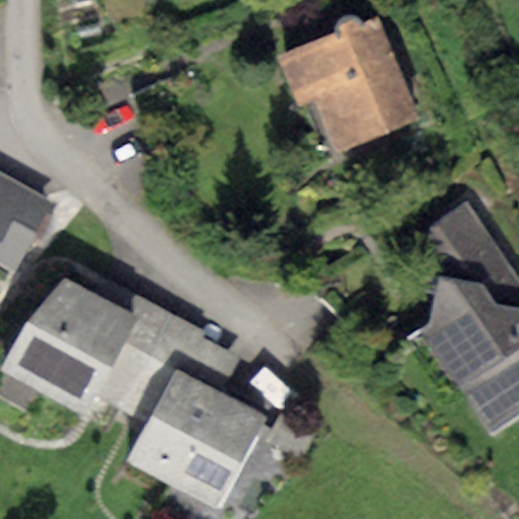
[(338,33),(280,58),(299,102),(316,95),(339,149),(419,116),(378,17),(362,24),(360,19),(356,17),(344,16),(340,19),(337,23),(336,27),(338,33)]
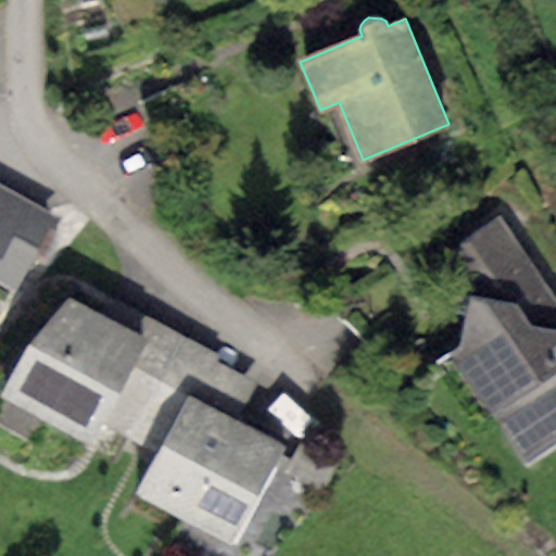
[(57,218),(0,187),(0,283),(15,292),(57,218)]
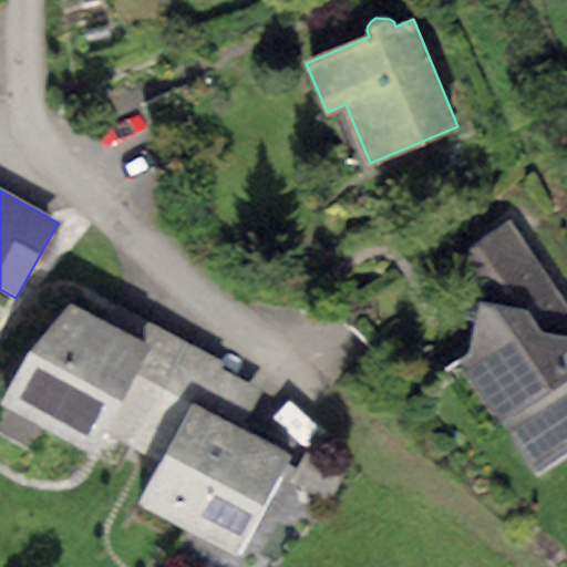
[(470,354),(456,360),(535,473),(566,449),(566,300),(509,219),(471,246),(454,296),(480,306),(470,354)]
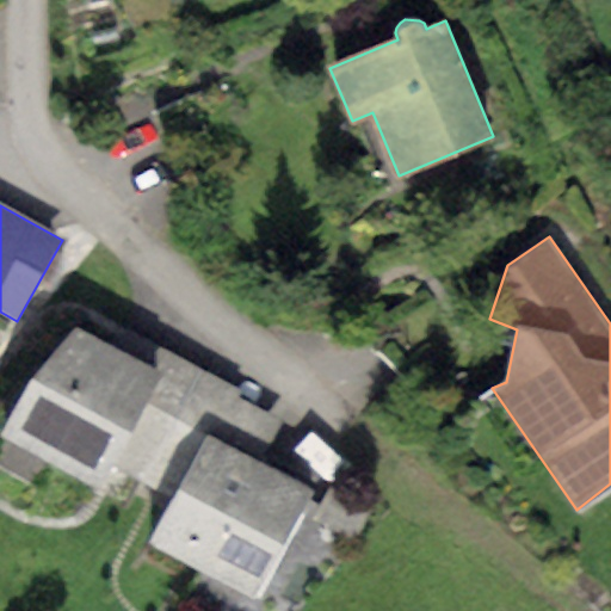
[(110,347),(75,328),(30,377),(0,431),(0,434),(99,488),(112,468),(147,402),(162,375),(110,347)]
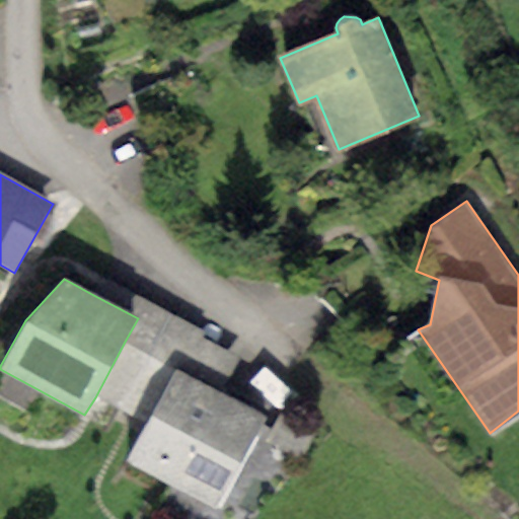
[(101,279),(93,295),(138,318),(125,342),(150,356),(176,370),(219,392),(237,357),(201,338),(204,331),(101,279)]
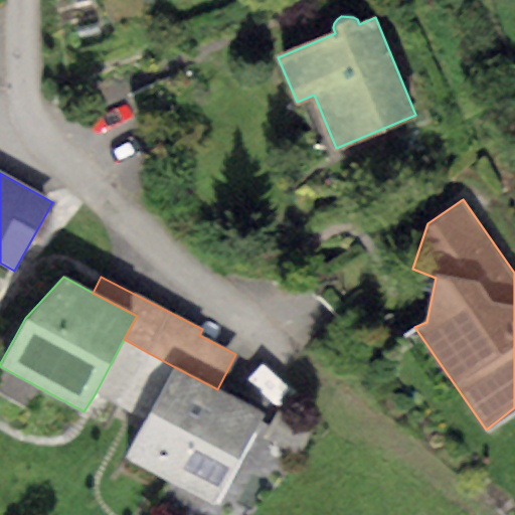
[(149,353),(124,339),(95,394),(120,408),(149,353)]
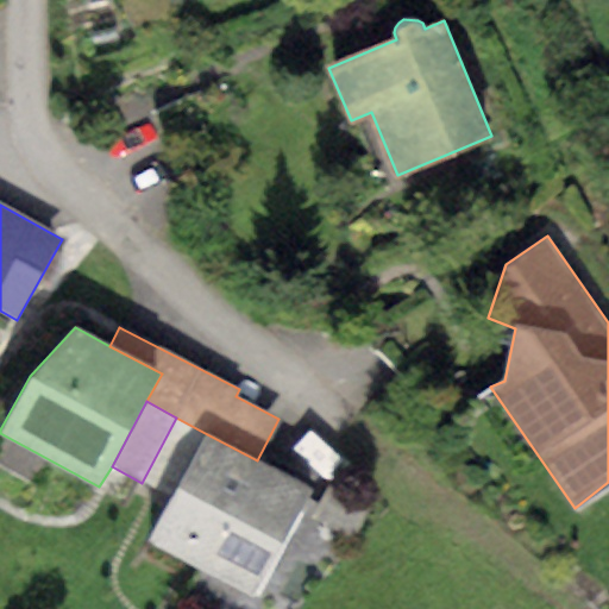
[(207,434),(176,418),(142,483),(173,498),(207,434)]
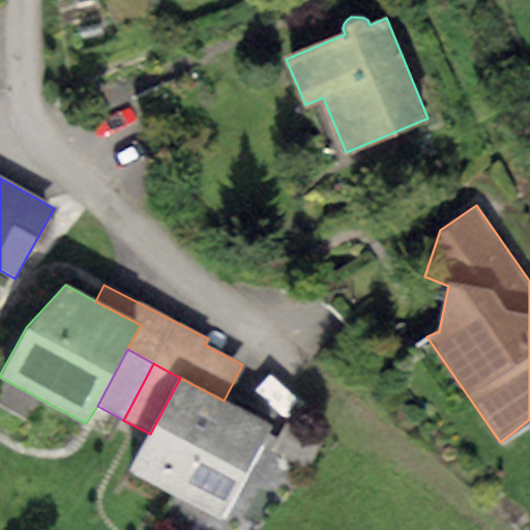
[(224,401),(180,378),(150,434),(129,472),(222,521),(271,425),(224,401)]
